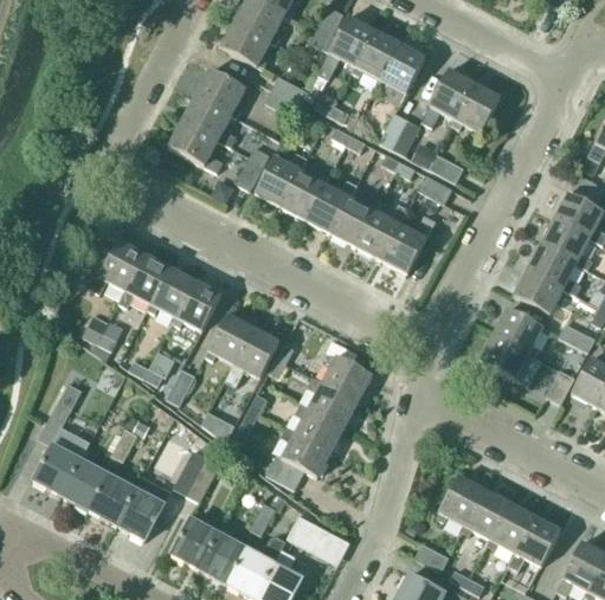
[(275,34),(284,17),(252,0),(246,0),(235,23),(270,42),(276,45),(281,37),(275,34)]
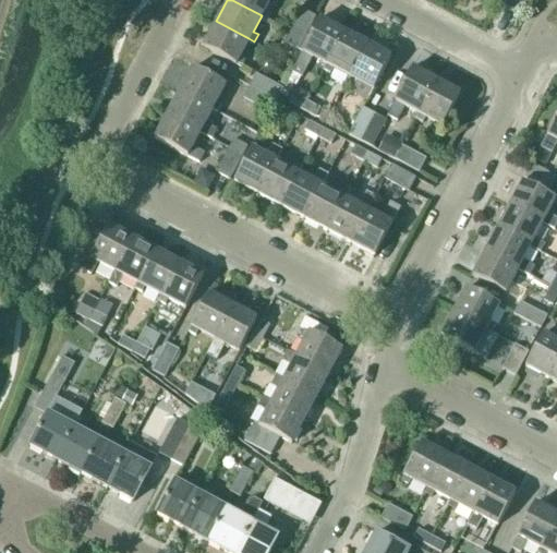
[(262,15),(266,19),(270,11),(265,9),(269,0),(232,0),(262,15)]
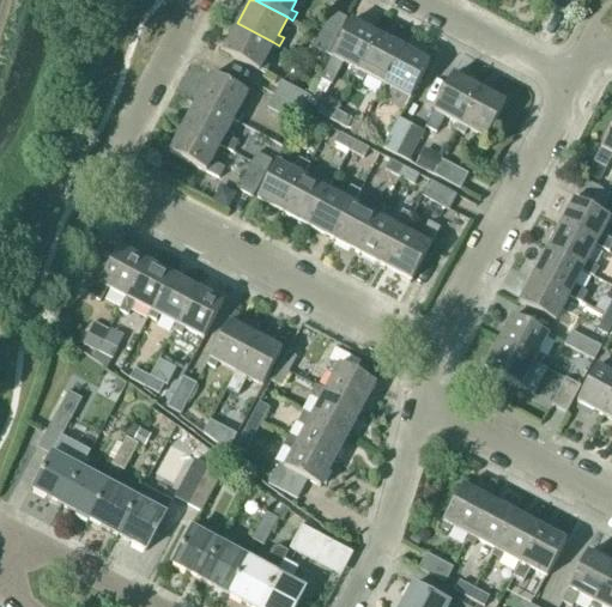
[(317,34),(333,42),(347,14),(332,7),(317,34)]
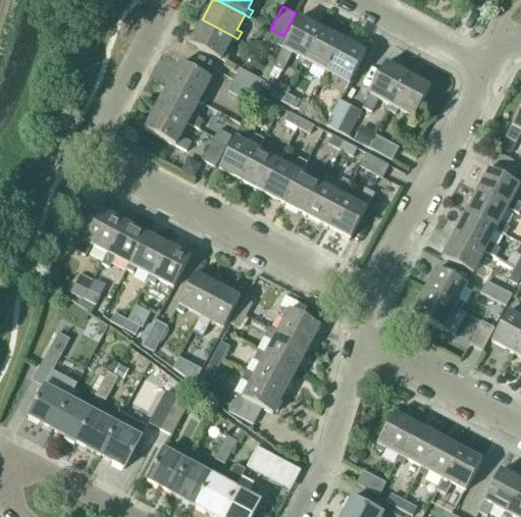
[(305,57),(306,57),(322,27),(300,14),(273,63),(281,68),(292,50),(305,57)]
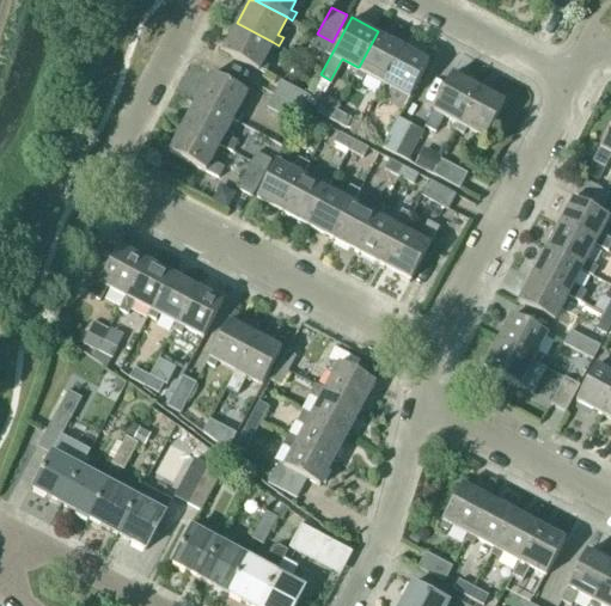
[(263,60),(273,42),(237,23),(222,49),(260,68),(266,71),(269,63),(263,60)]
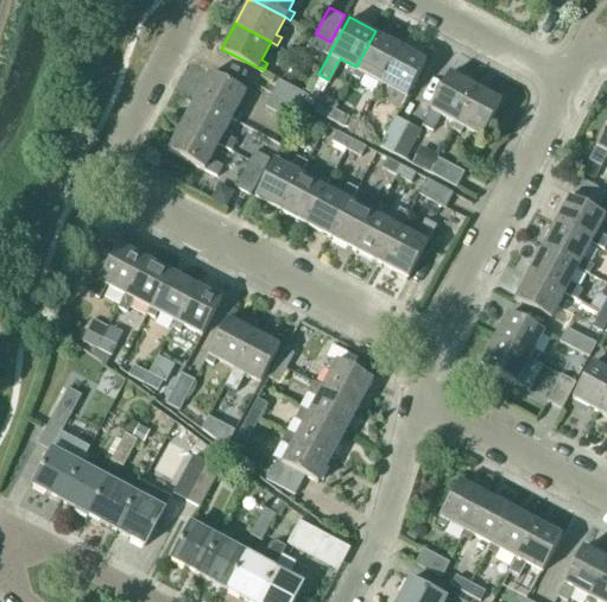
[(381,81),(400,44),(375,31),(356,67),(355,67),(353,73),(360,76),(364,71),(381,80),(381,81)]
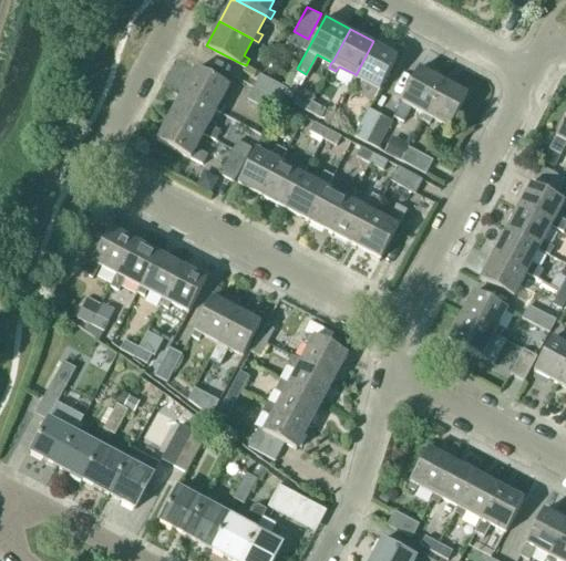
[(304,48),(308,39),(294,31),(289,39),(304,48)]
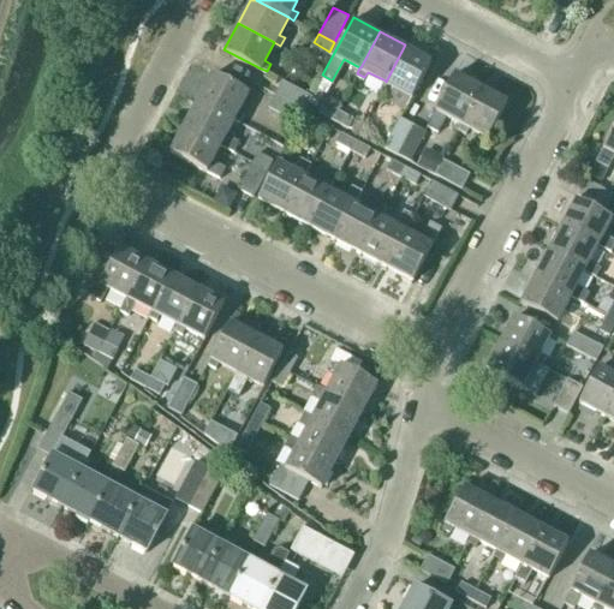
[(386,82),(386,81),(382,87),(391,91),(393,85),(412,95),(431,59),(405,45),(386,82)]
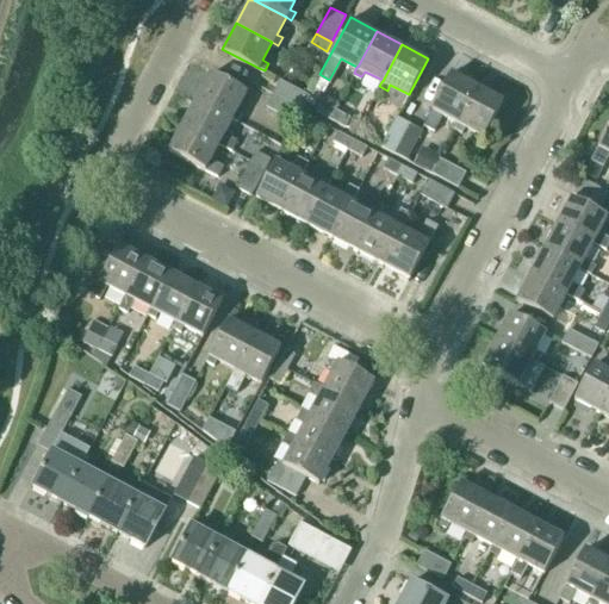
[(232,116),(232,117),(238,119),(242,112),(237,109),(247,89),(211,70),(197,97),(232,116)]
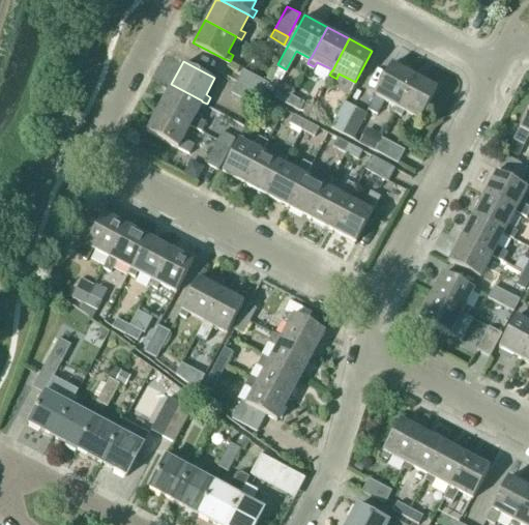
[(398,106),(415,74),(391,61),(375,93),(368,107),(377,112),(384,97),(398,105),(398,106)]
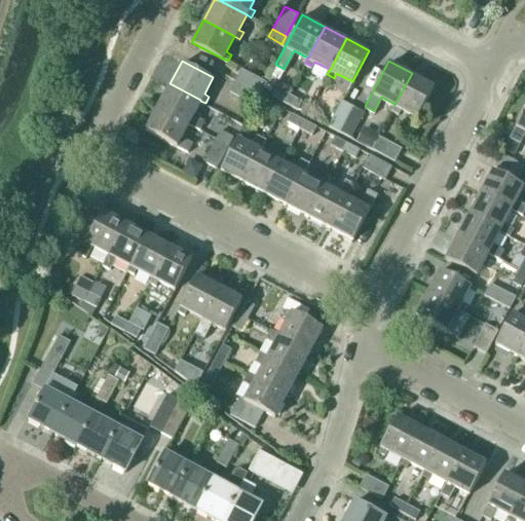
[(235,78),(261,91),(267,80),(241,67),(235,78)]
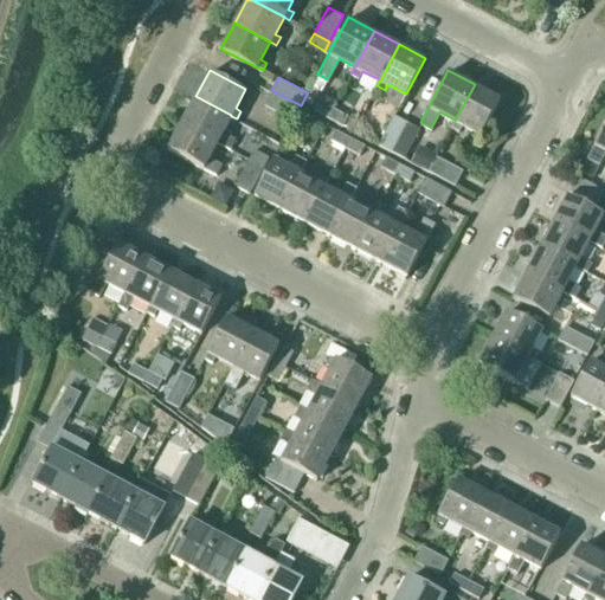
[(455,121),(455,120),(452,126),(459,130),(463,124),(481,134),(501,98),(475,84),(455,121)]
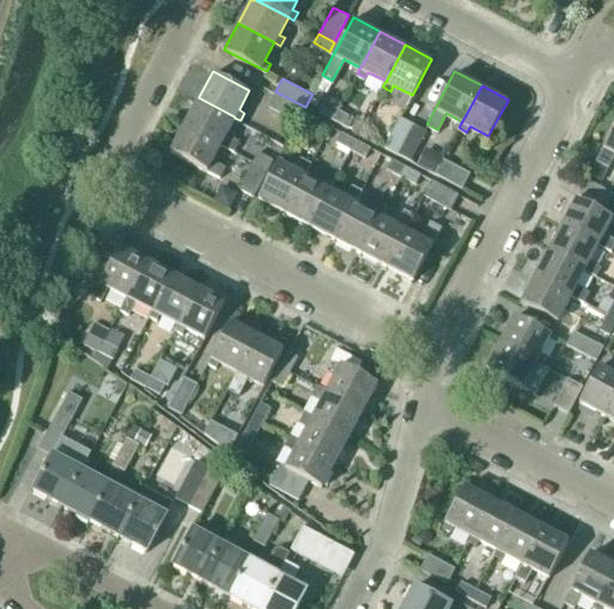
[(304,109),(305,107),(275,91),(268,105),(298,120),(304,109)]
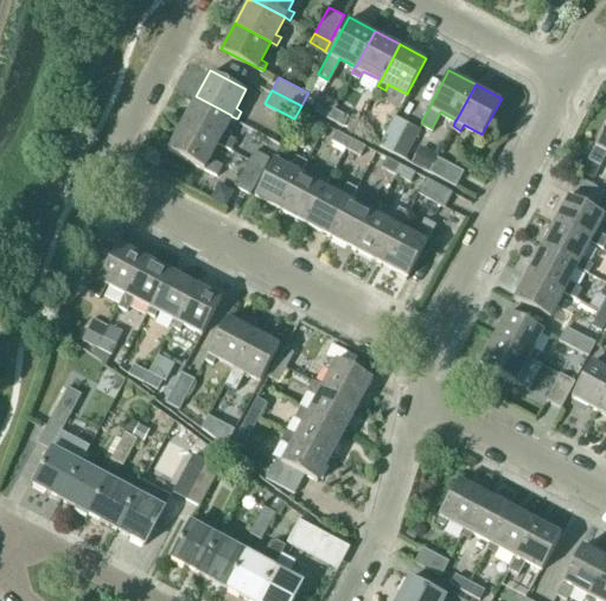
[(224,130),(231,116),(231,115),(196,96),(183,121),(218,141),(230,147),(236,136),(224,130)]
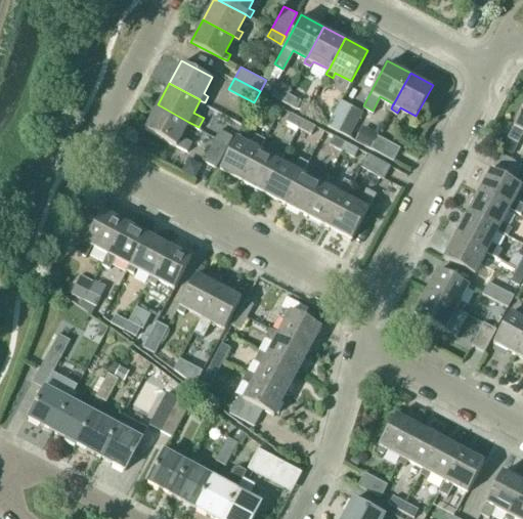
[(285,100),(289,92),(276,85),(271,93),(285,100)]
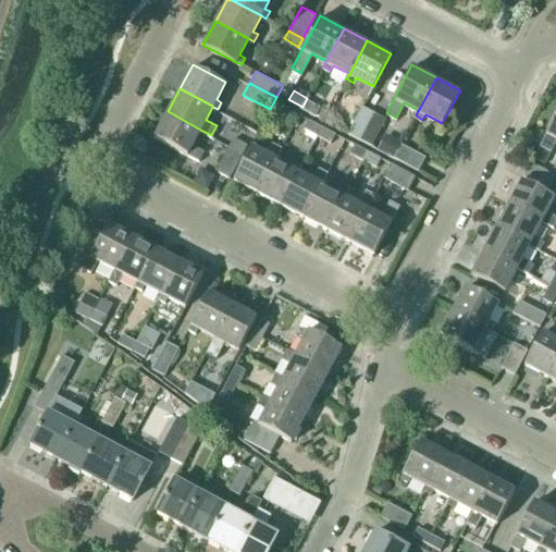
[(307,98),(303,107),(316,113),(320,105),(307,98)]
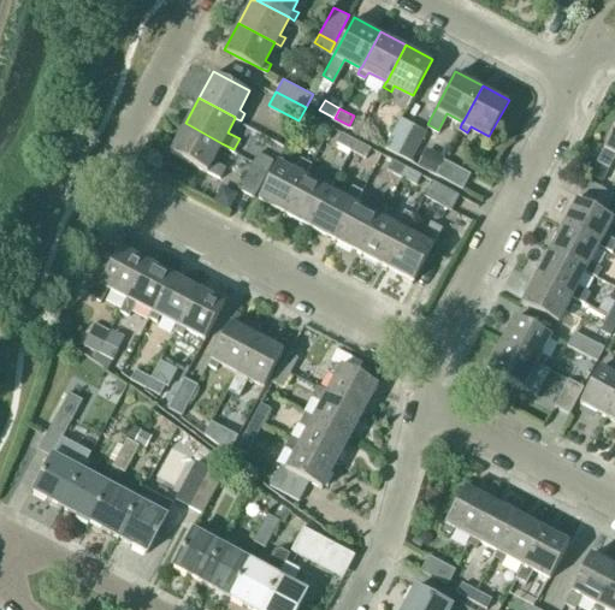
[(305,110),(299,120),(314,129),(320,118),(305,110)]
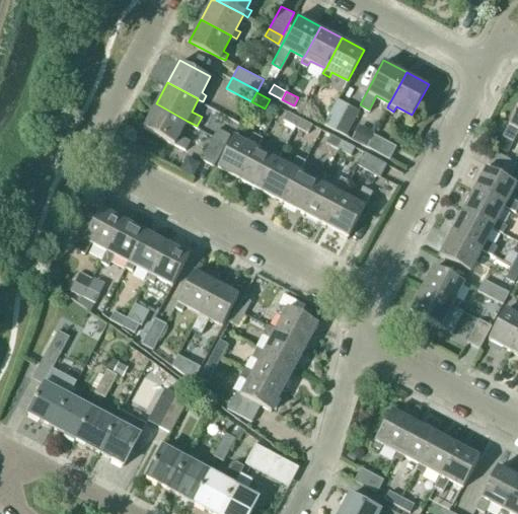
[(336,128),(349,102),(337,96),(323,122),(336,128)]
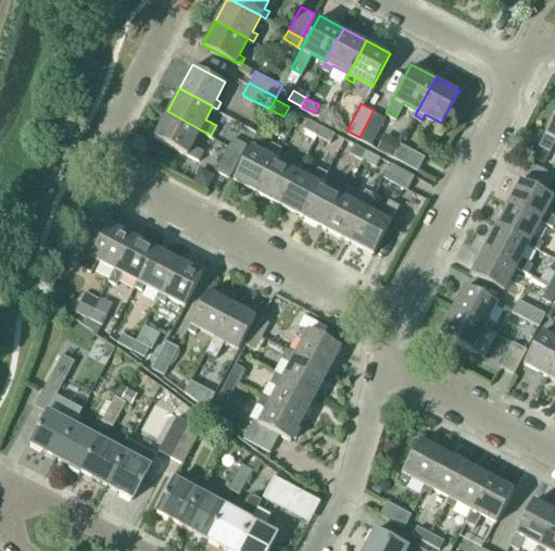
[(374,110),(360,137),(371,143),(386,116),(374,110)]
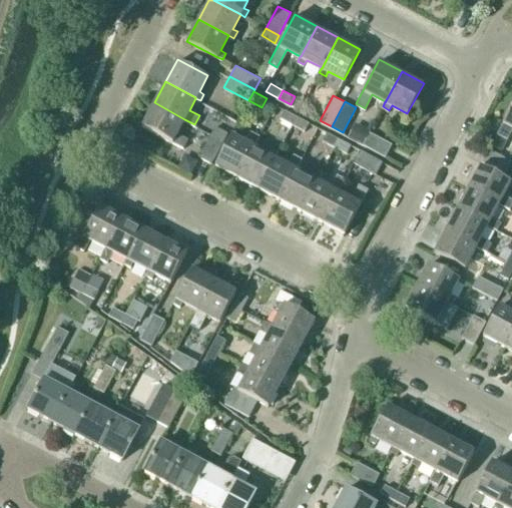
[(177,131),(184,119),(154,102),(142,125),(172,141),(173,140),(183,146),(188,137),(177,131)]
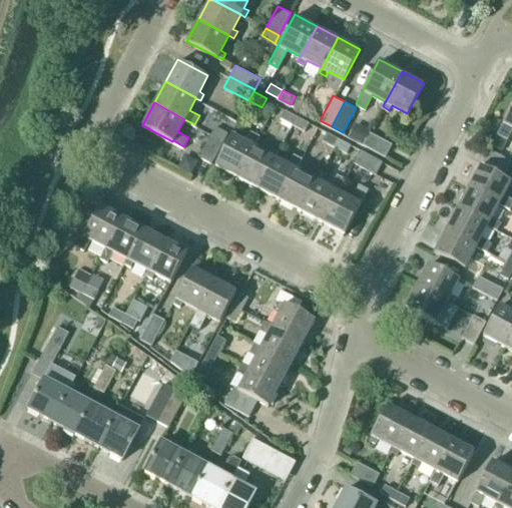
[(511,104),(503,122),(497,132),(507,137),(511,129),(511,104)]
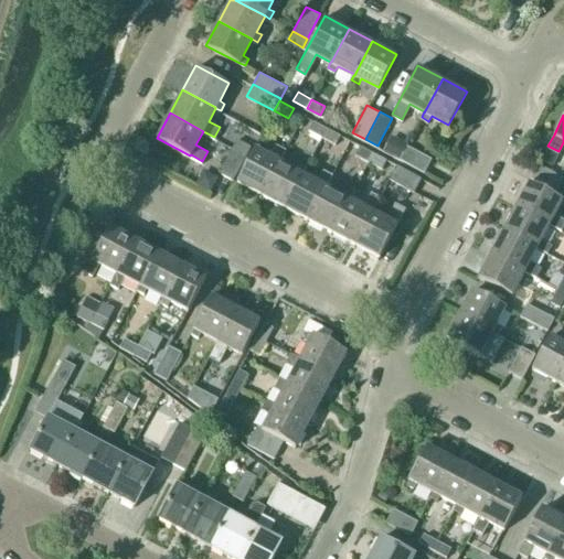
[(322,136),(327,127),(312,119),(309,128),(322,136)]
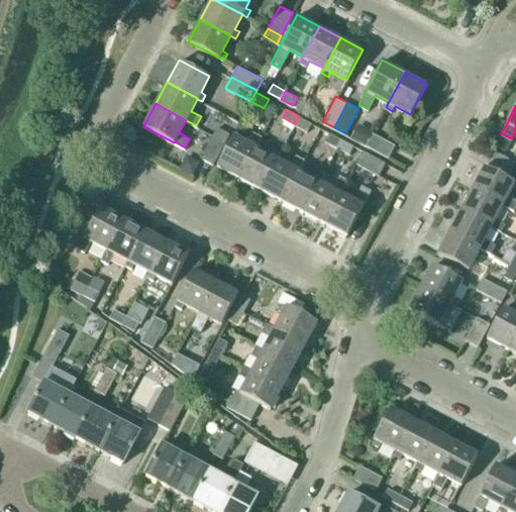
[(299,116),(295,124),(307,130),(311,122),(299,116)]
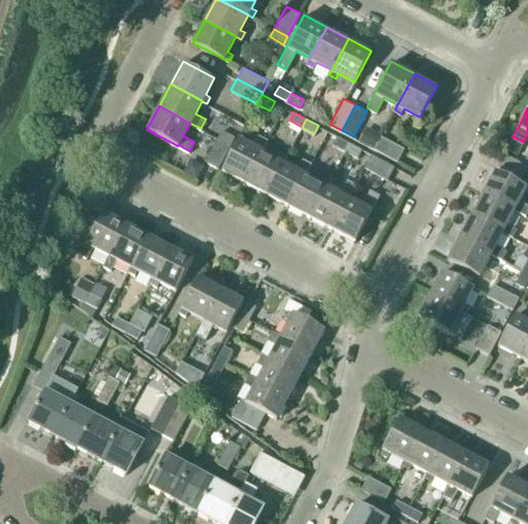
[(217,137),(230,144),(235,136),(222,129),(217,137)]
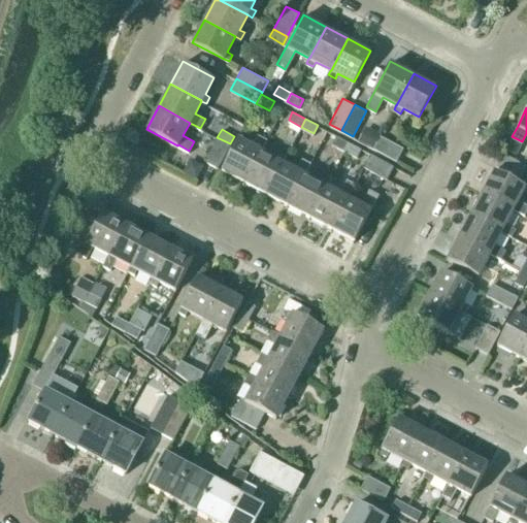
[(261,150),(262,150),(268,138),(258,133),(252,144),(238,137),(222,169),(244,181),(261,150)]
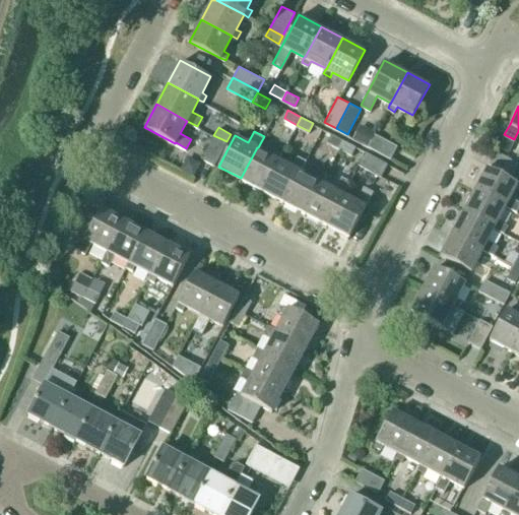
[(339,147),(343,139),(330,132),(327,141),(339,147)]
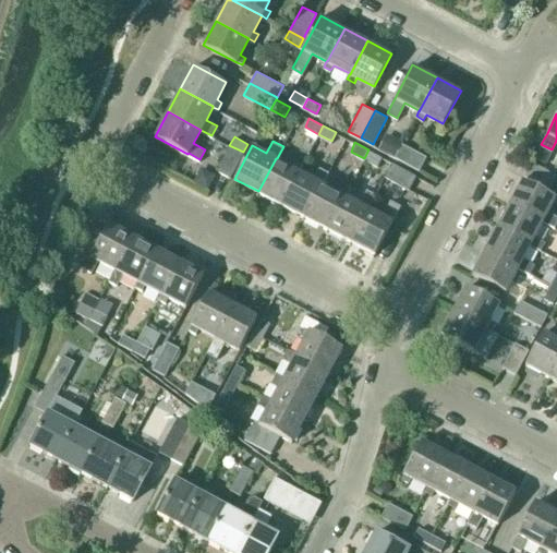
[(419,168),(426,155),(402,142),(395,156),(419,168)]
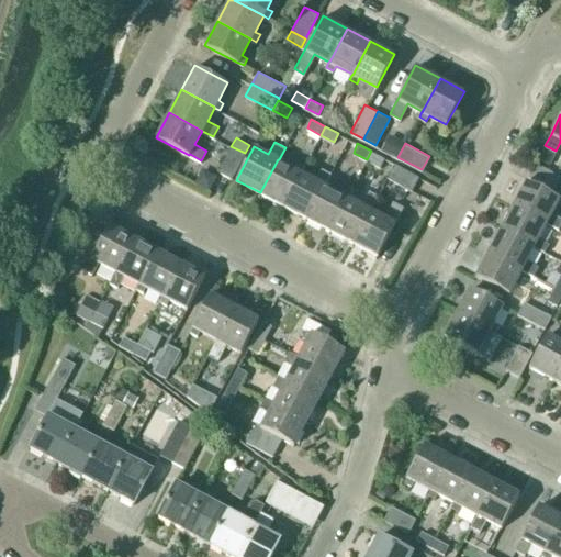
[(545,145),(539,156),(550,162),(556,151),(545,145)]
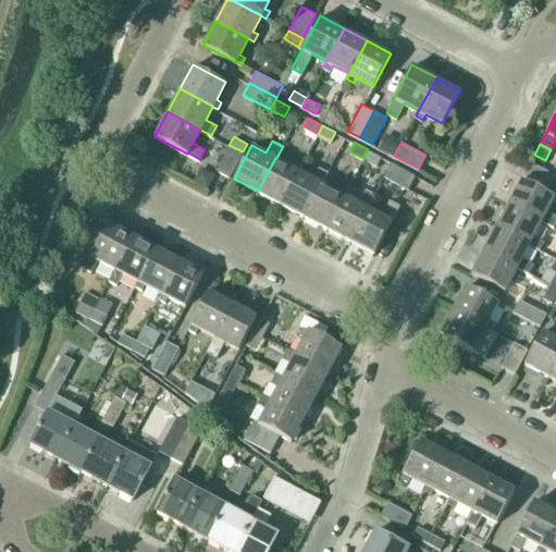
[(230,175),(243,151),(229,145),(215,168),(230,175)]
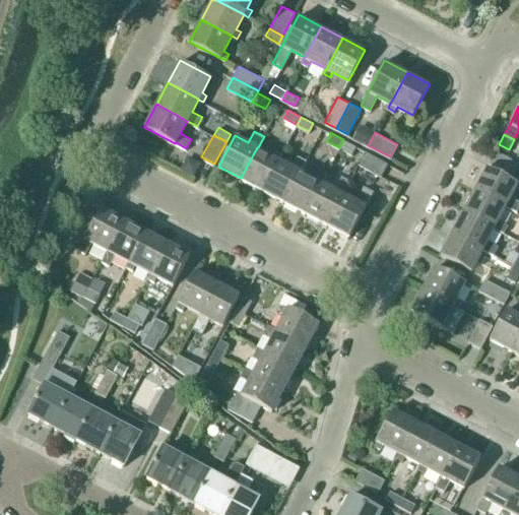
[(343,139),(339,147),(351,154),(355,145),(343,139)]
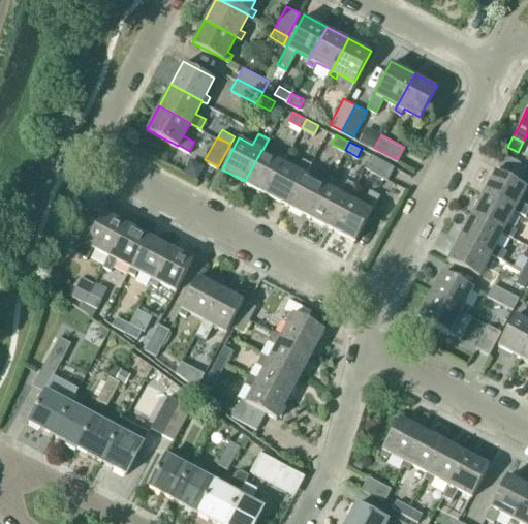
[(277,158),(262,150),(261,150),(245,181),(267,193),(284,161),(284,162),(286,157),(280,153),(277,158)]
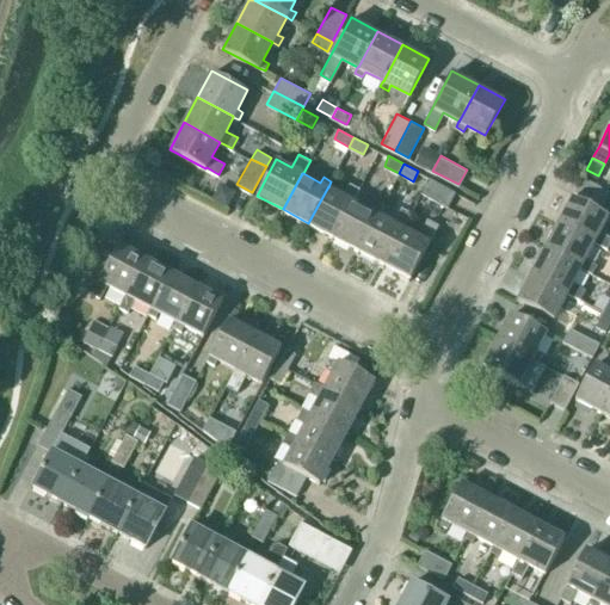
[(448,207),(456,191),(429,177),(421,192),(448,207)]
